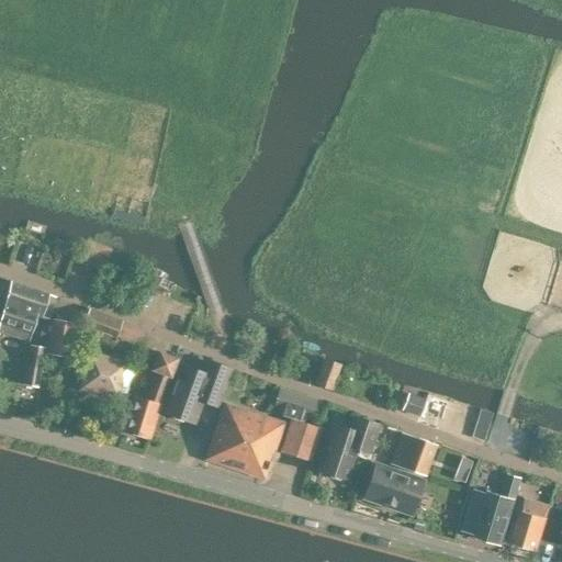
[(54,298),(10,282),(3,305),(0,316),(0,332),(29,341),(36,316),(47,319),(54,298)]
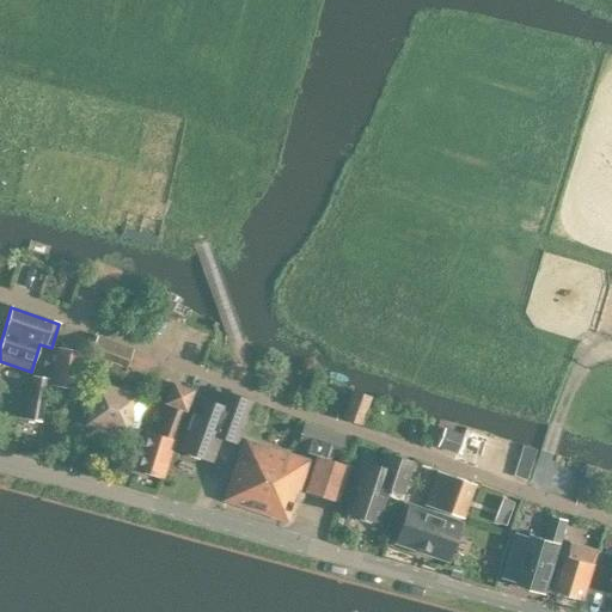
[(133,350),(97,337),(89,356),(85,372),(114,383),(118,369),(124,371),(133,350)]
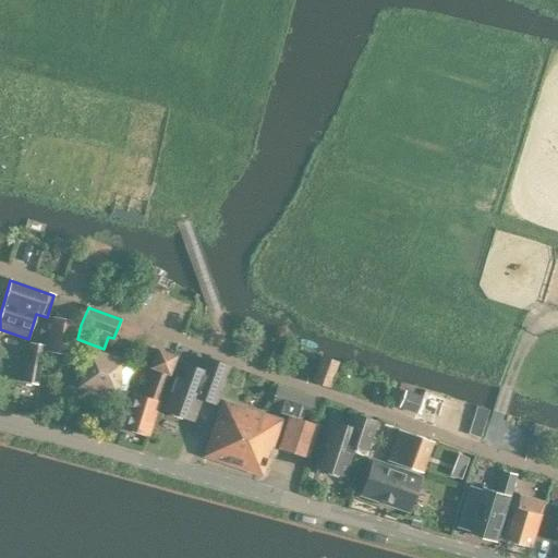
[(67,355),(73,320),(51,317),(45,351),(67,355)]
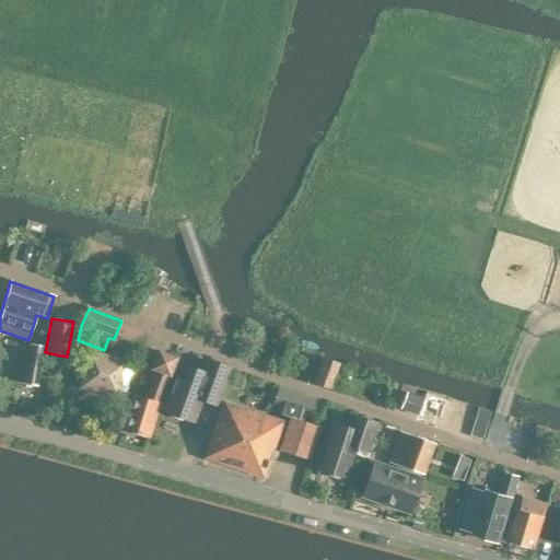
[(36,386),(44,347),(30,343),(22,384),(36,386)]
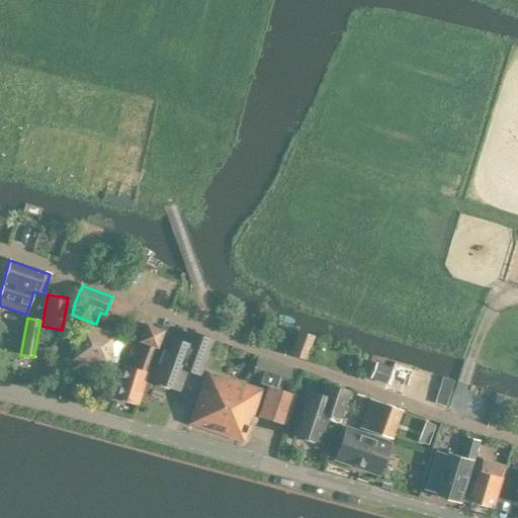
[(122,335),(81,325),(72,358),(113,369),(122,335)]
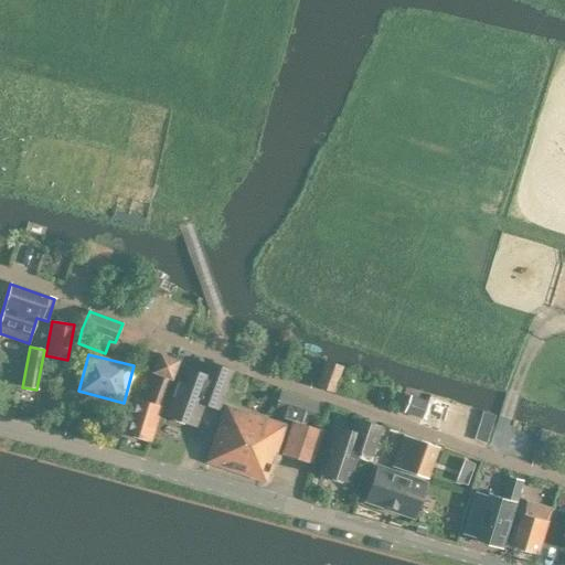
[(123,434),(148,441),(178,363),(157,355),(149,376),(153,377),(144,402),(132,398),(123,434)]
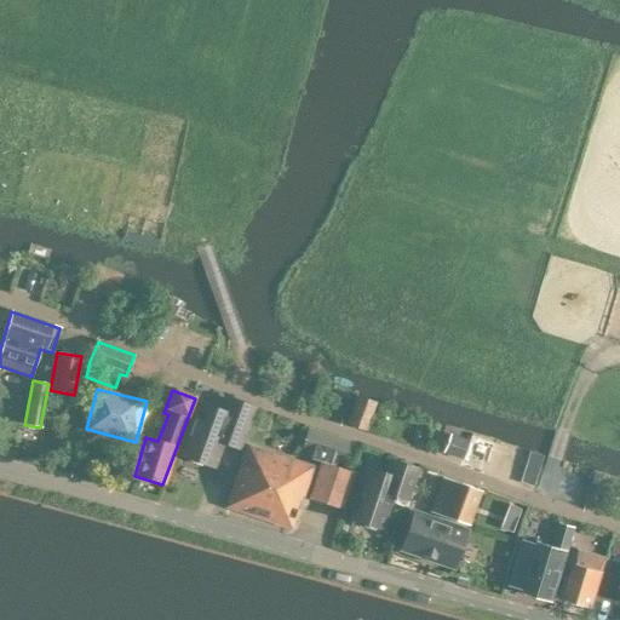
[(346,425),(366,431),(375,402),(356,396),(346,425)]
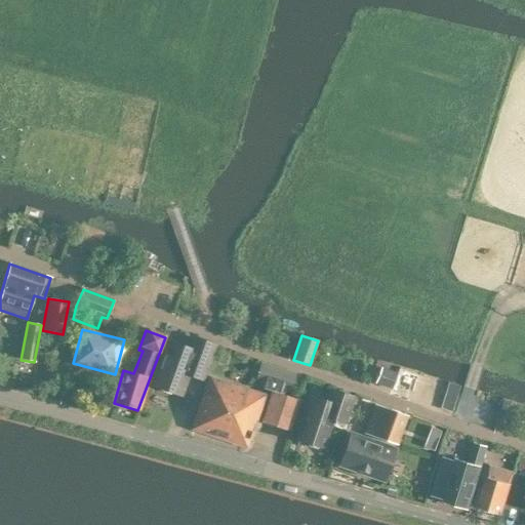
[(168,342),(152,385),(163,389),(164,393),(166,394),(170,392),(180,396),(192,368),(204,372),(201,379),(202,380),(214,347),(194,338),(190,351),(168,342)]
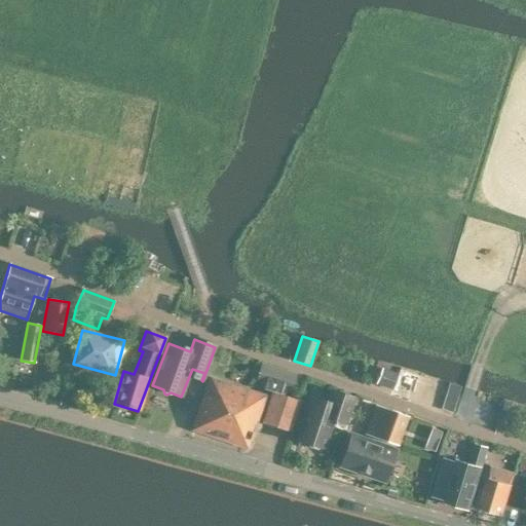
[(297,375),(260,364),(254,386),(272,391),(289,398),(291,392),(292,392),(297,375)]
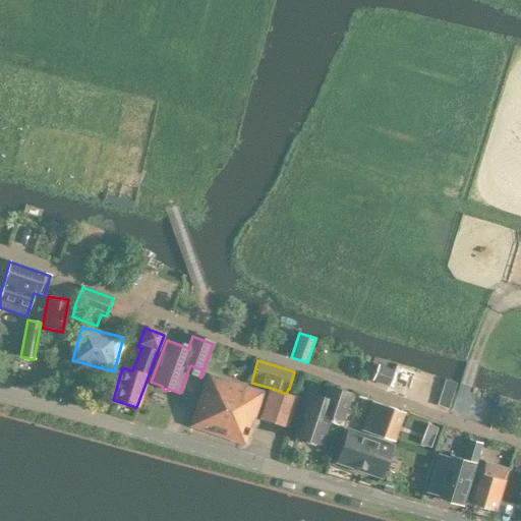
[(393,372),(378,366),(372,380),(388,386),(393,372)]
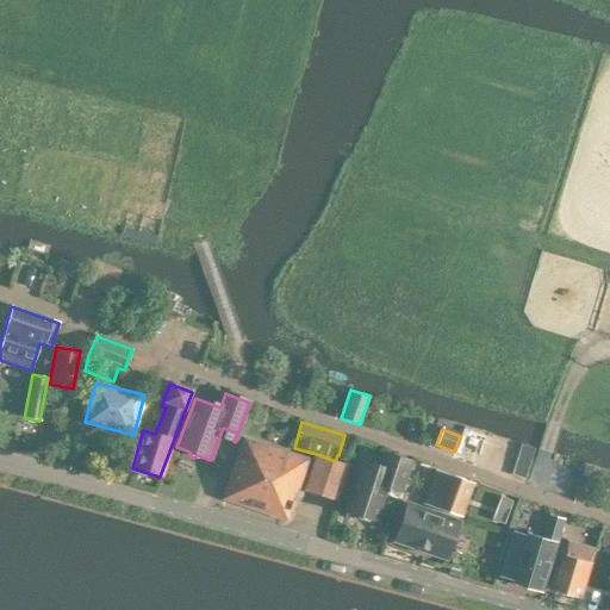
[(286,521),(309,459),(243,437),(222,499),(286,521)]
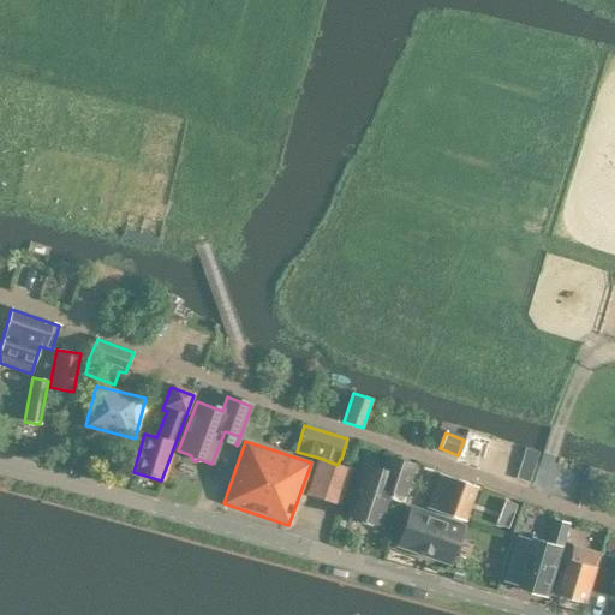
[(389,491),(404,495),(413,465),(386,457),(381,471),(362,465),(346,514),(356,518),(359,519),(360,519),(360,523),(371,526),(375,524),(378,525),(389,491)]
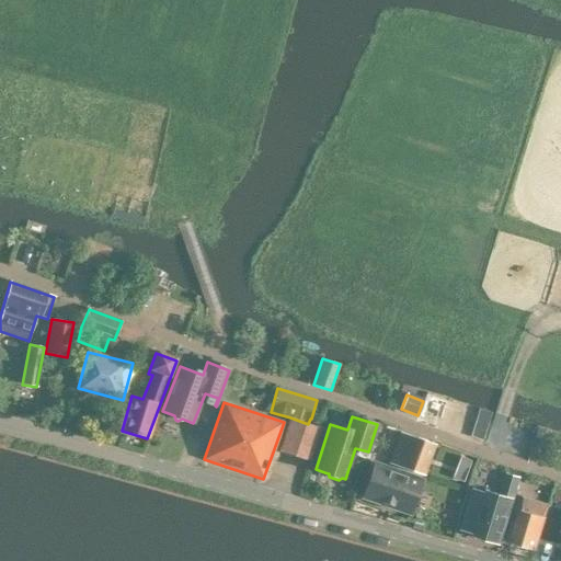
[(319,427),(308,424),(290,418),(278,451),(308,461),(319,427)]
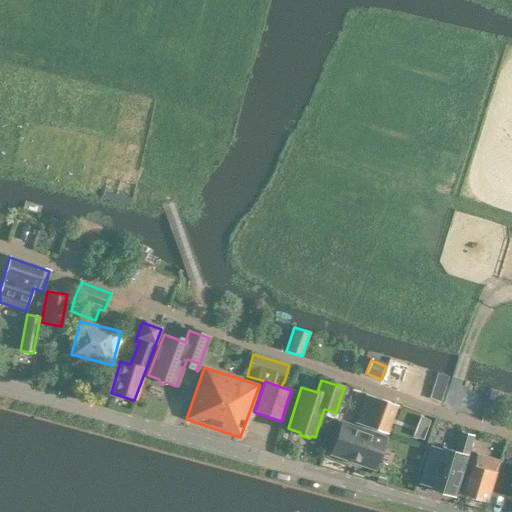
[(355,423),(366,426),(387,434),(396,406),(365,395),(355,423)]
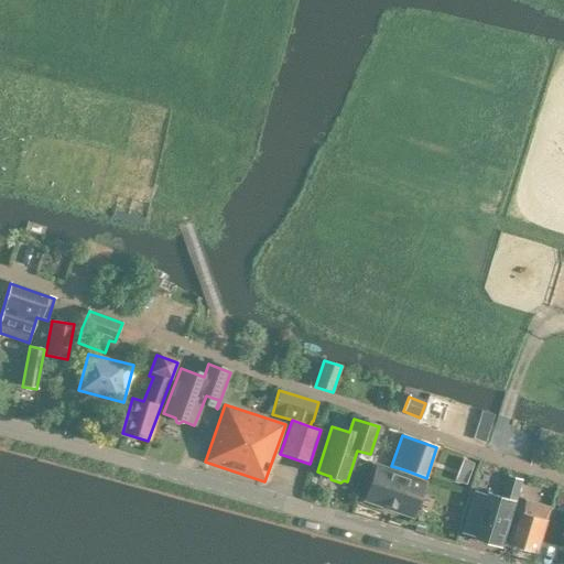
[(464,457),(456,478),(469,484),(478,463),(464,457)]
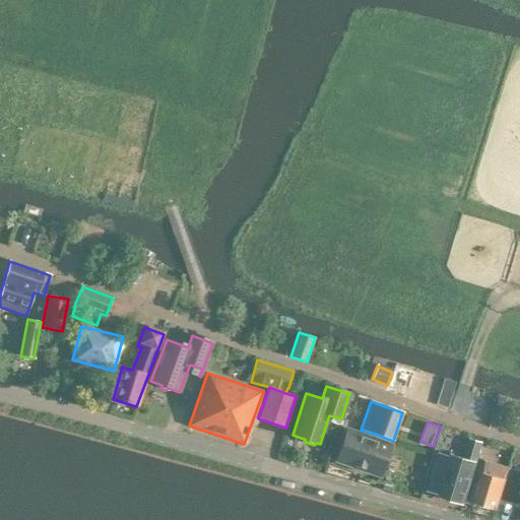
[(336,461),(380,476),(391,445),(347,430),(336,461)]
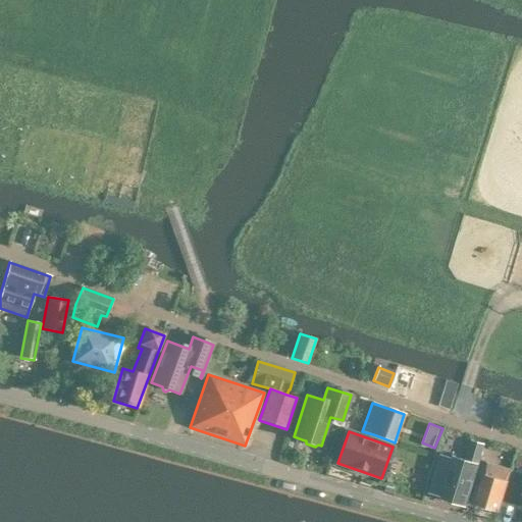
[(440,500),(465,507),(483,445),(472,440),(466,460),(453,456),(450,469),(437,466),(428,493),(440,498),(440,500)]
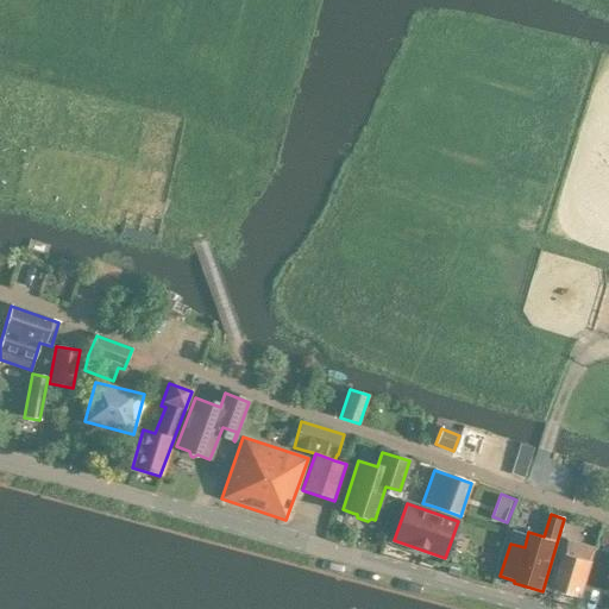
[(594,548),(569,540),(554,589),(579,597),(594,548)]
